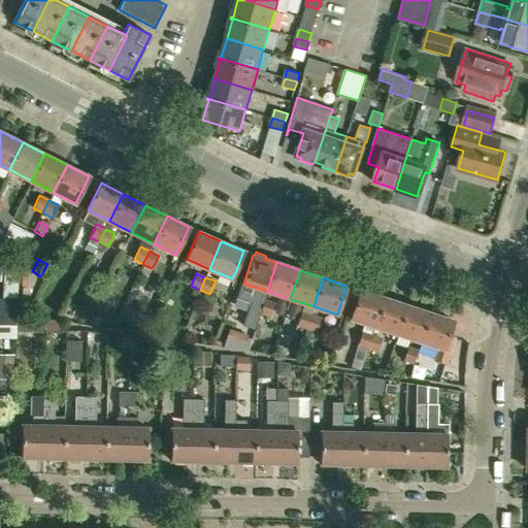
[(29,287),(18,286),(18,308),(28,308),(29,287)]
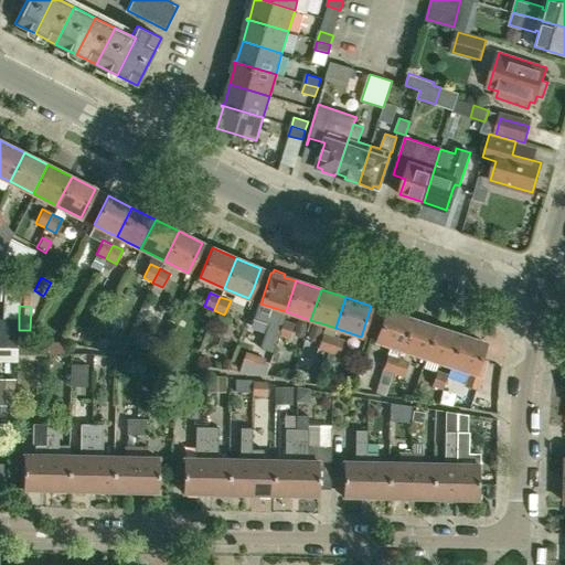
[(400,349),(411,318),(385,310),(375,341),(400,349)]
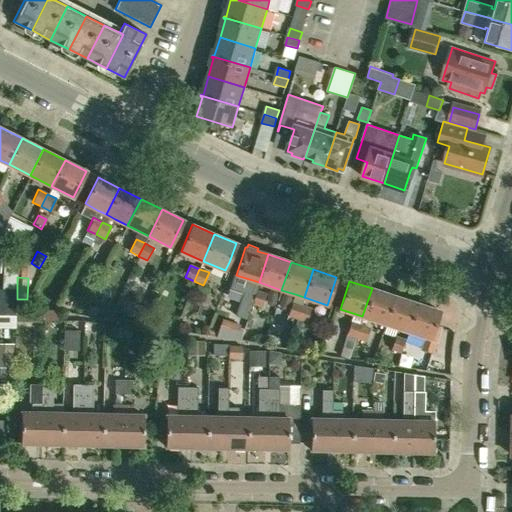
[(15,289),(0,288),(0,313),(15,314),(15,289)]
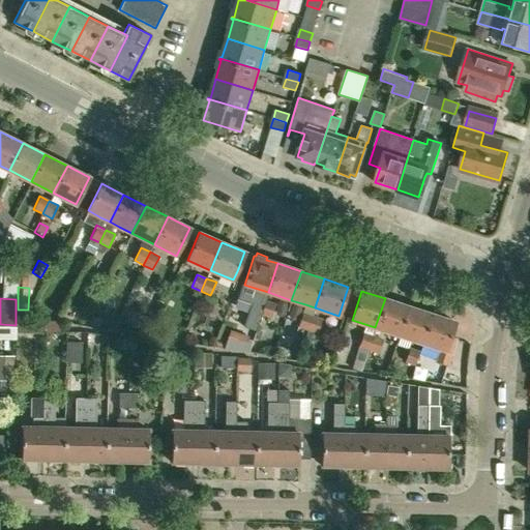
[(399,335),(408,306),(385,298),(375,327),(399,335)]
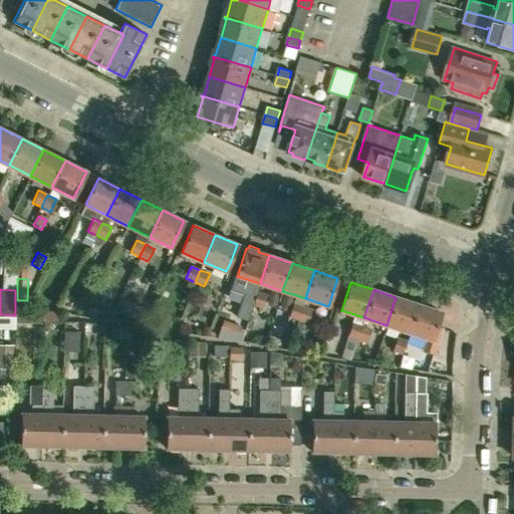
[(257,291),(253,305),(262,308),(267,294),(257,291)]
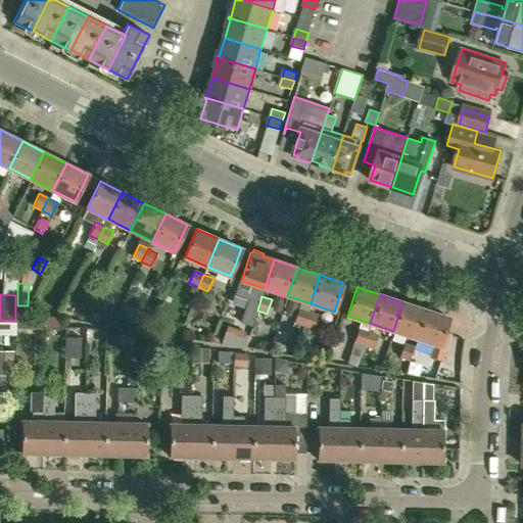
[(417,338),(426,310),(402,302),(393,331),(417,338)]
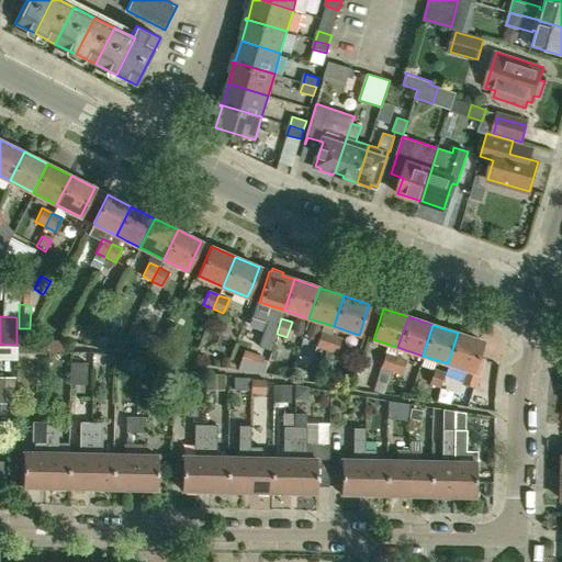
[(136,330),(133,341),(153,349),(157,336),(141,332),(137,329),(136,330)]
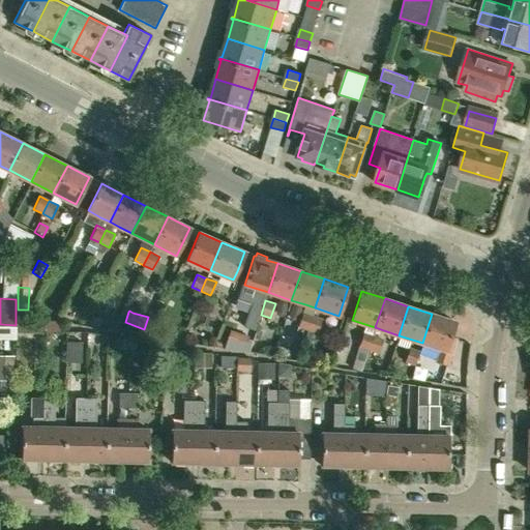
[(304,337),(312,316),(302,313),(295,334),(304,337)]
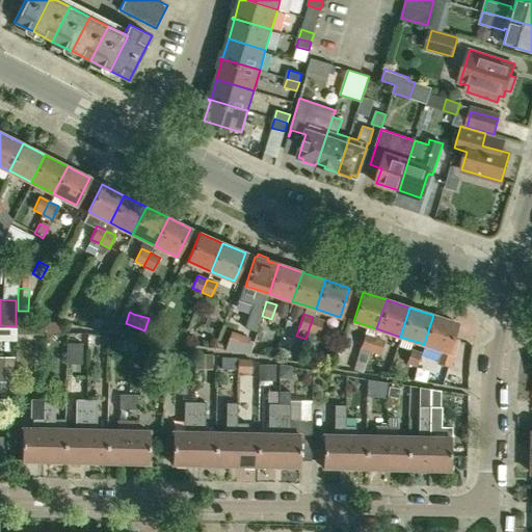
[(439,362),(449,366),(457,340),(452,338),(457,323),(433,315),(424,344),(443,350),(439,362)]
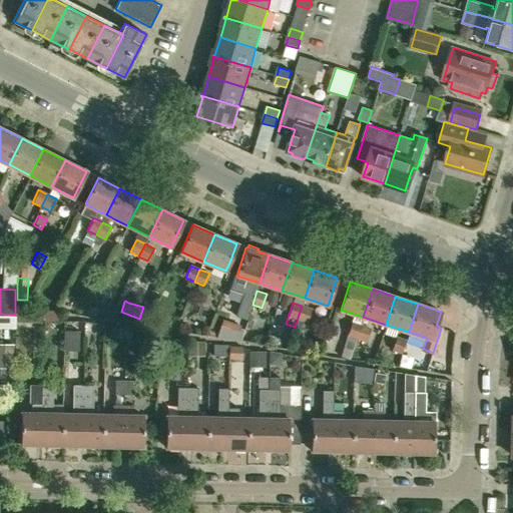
[(96,318),(100,310),(91,305),(87,314),(96,318)]
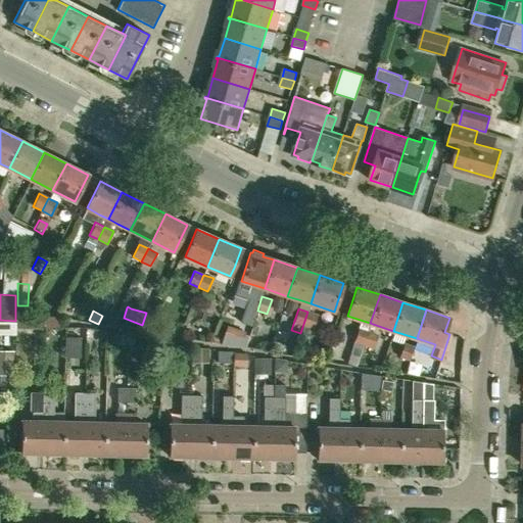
[(307,312),(300,333),(311,336),(318,315),(307,312)]
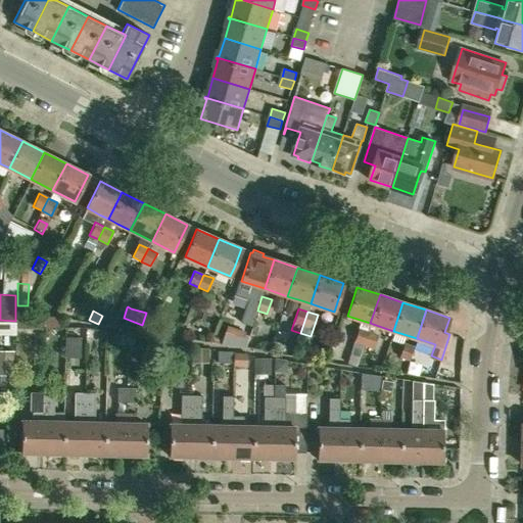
[(29,328),(29,315),(16,314),(15,328),(29,328)]
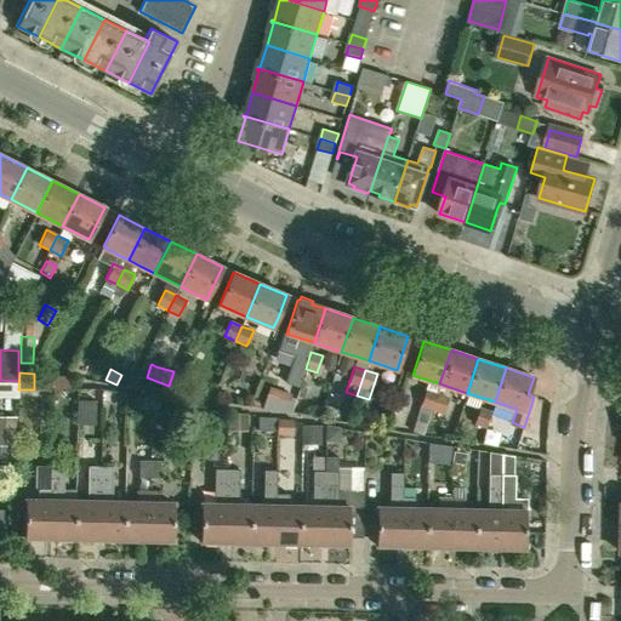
[(69,376),(52,374),(51,387),(68,388),(69,376)]
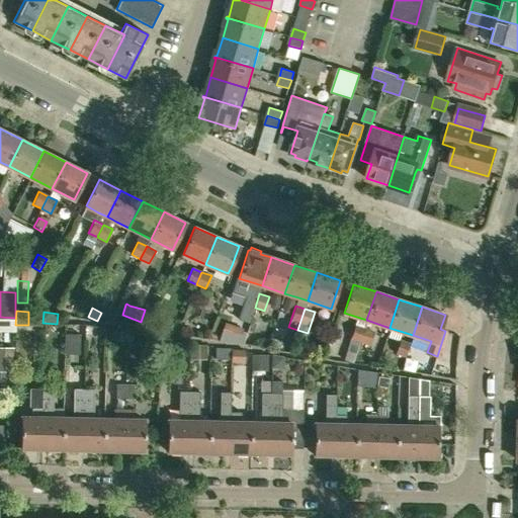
[(353,362),(359,342),(364,328),(354,325),(346,349),(345,359),(353,362)]
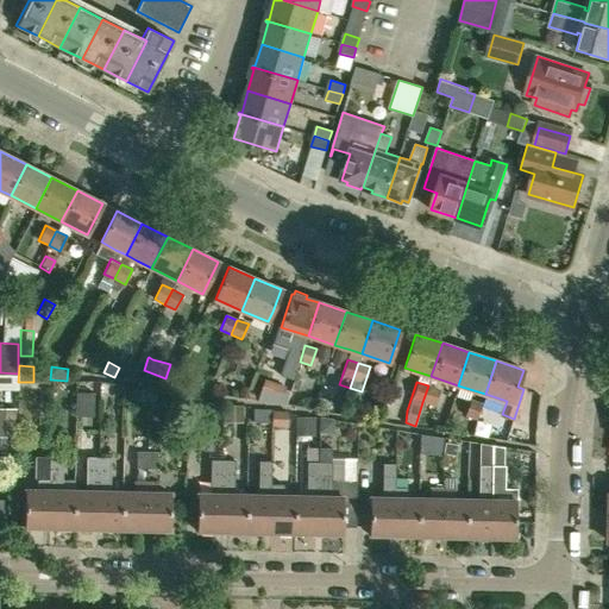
[(428,385),(422,402),(434,406),(439,390),(428,385)]
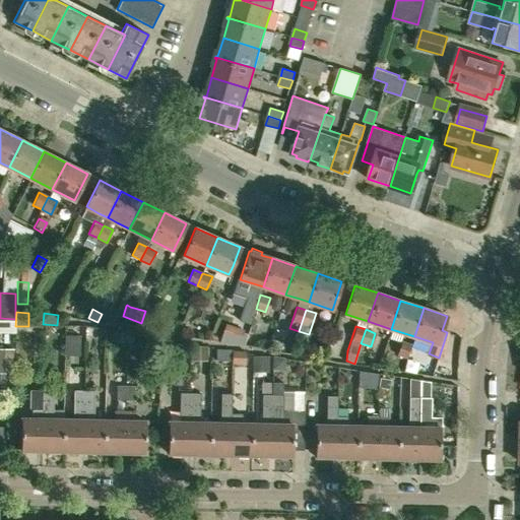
[(398,353),(407,356),(411,344),(402,341),(398,353)]
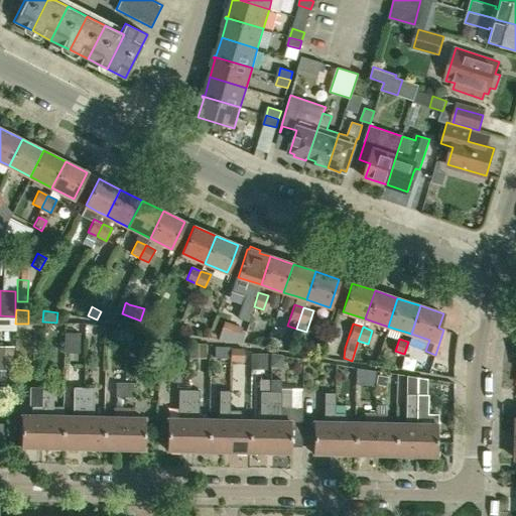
[(206,344),(188,344),(188,359),(196,359),(206,359),(206,344)]
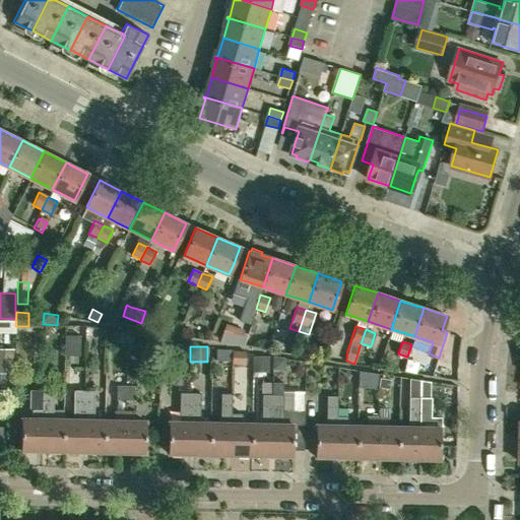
[(12,348),(0,347),(0,373),(12,374),(12,348)]
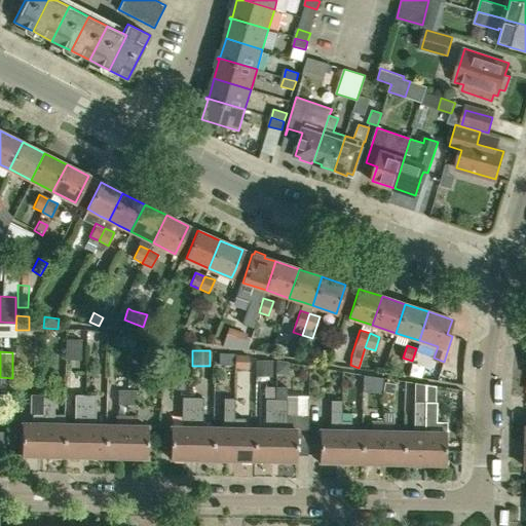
[(234,369),(249,369),(249,366),(249,355),(243,354),(234,354),(234,369)]
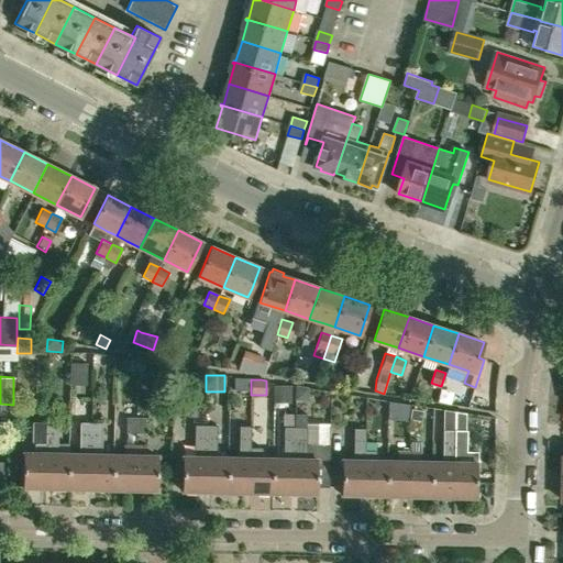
[(251,382),(234,382),(234,394),(250,394),(251,382)]
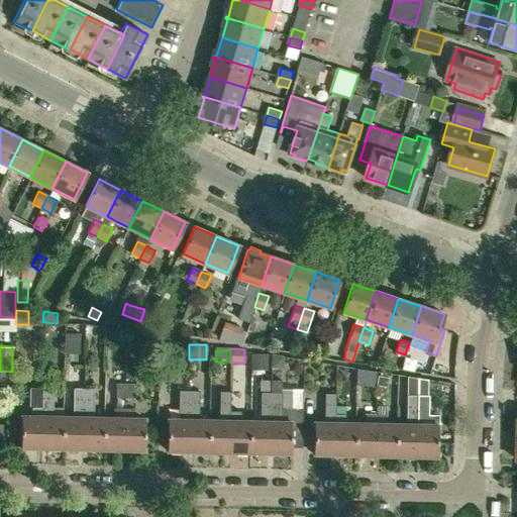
[(250,370),(254,370),(268,370),(268,365),(268,353),(251,353),(250,353),(250,354),(250,367),(250,370)]
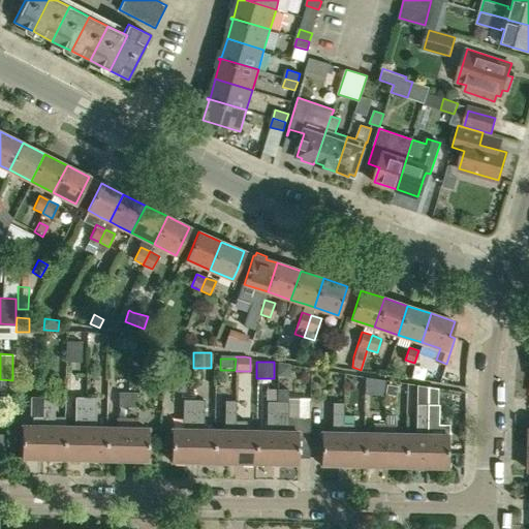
[(285,376),(290,373),(290,365),(277,363),(277,376),(285,376)]
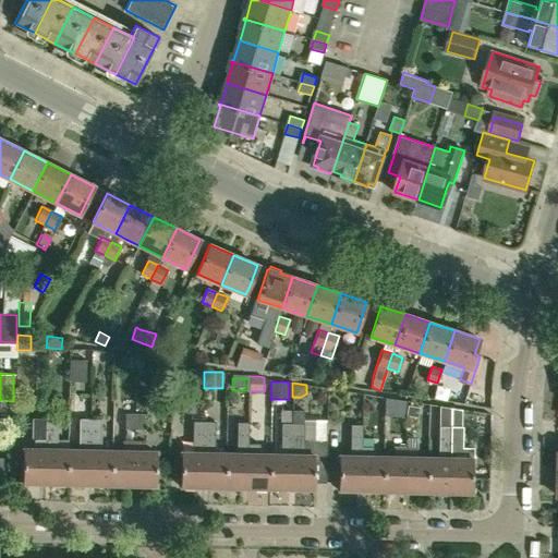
[(0,400),(0,415),(12,416),(13,401),(0,400)]
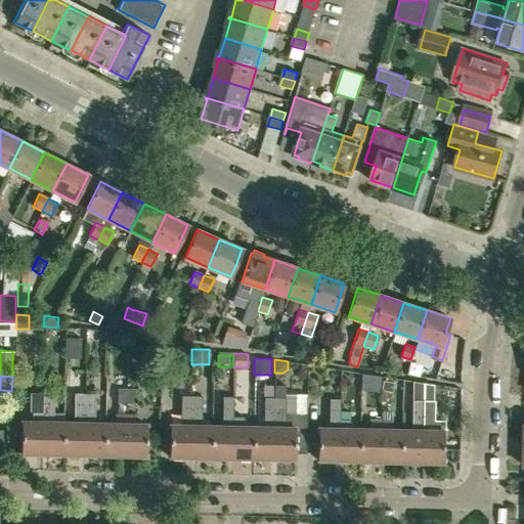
[(393,382),(383,381),(381,390),(387,391),(392,392),(393,382)]
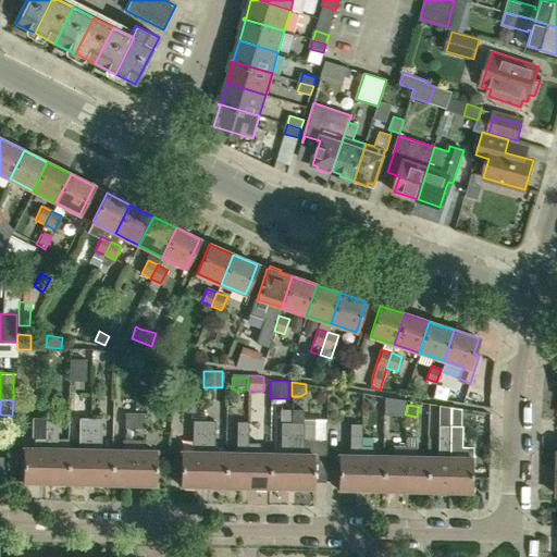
[(313,489),(314,457),(314,456),(320,456),(320,442),(302,441),(304,409),(293,409),(293,422),(292,487),(313,489)]
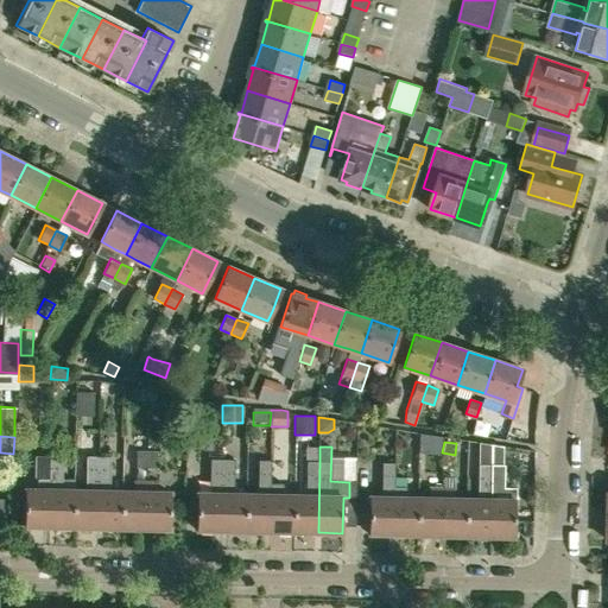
[(74,481),(62,481),(63,455),(50,455),(50,479),(49,526),(73,527),(74,491),(74,481)]
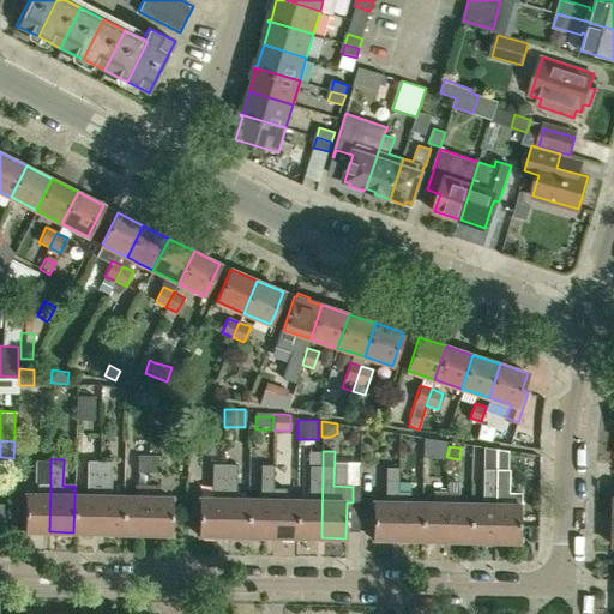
[(149,476),(149,459),(139,459),(139,476),(149,476)]
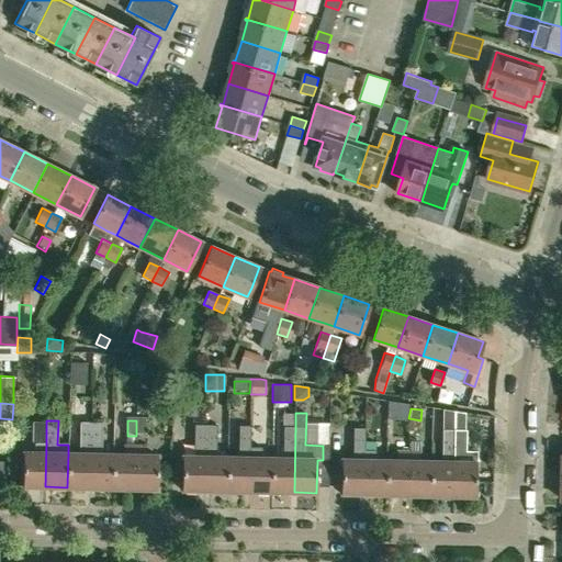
[(136,420),(136,436),(145,436),(145,420),(136,420)]
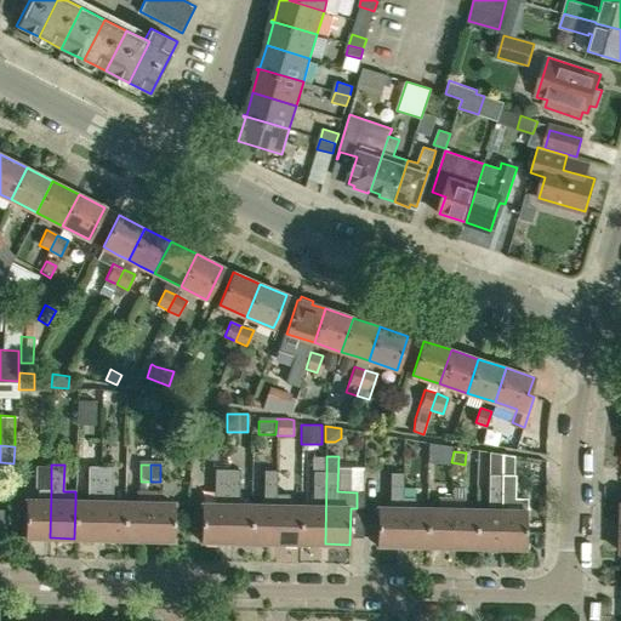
[(100,539),(101,466),(89,466),(87,501),(75,501),(74,539),(100,539)]
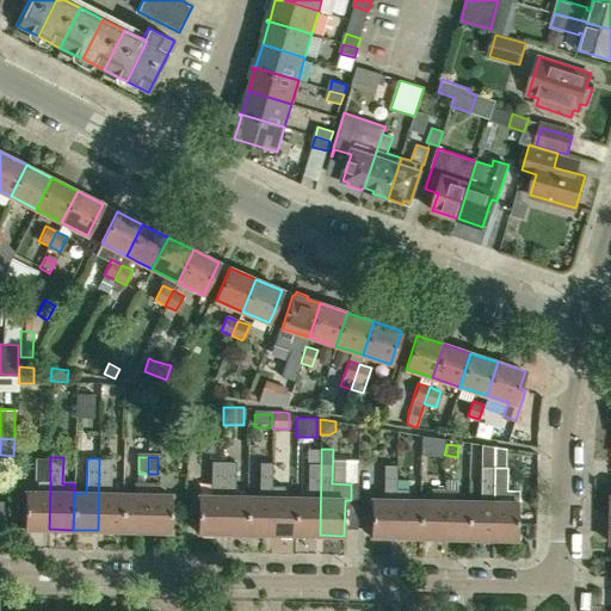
[(122,531),(123,494),(111,494),(111,458),(99,458),(98,530),(122,531)]
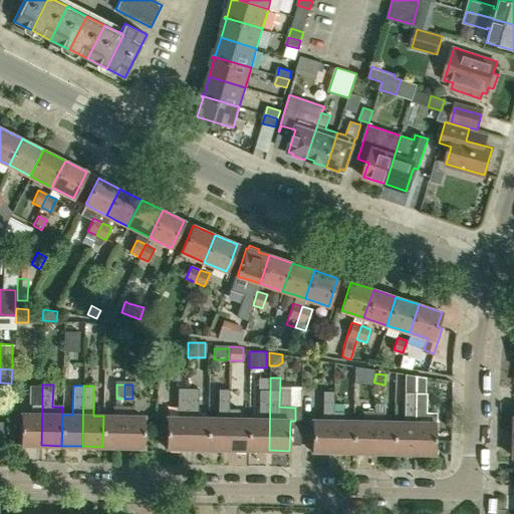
[(187,449),(189,388),(178,388),(177,417),(167,417),(166,448),(187,449)]
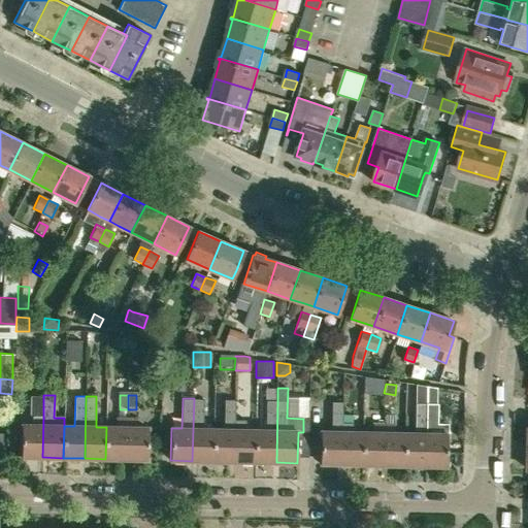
[(212,461),(213,429),(203,429),(204,399),(194,398),(192,461),(212,461)]
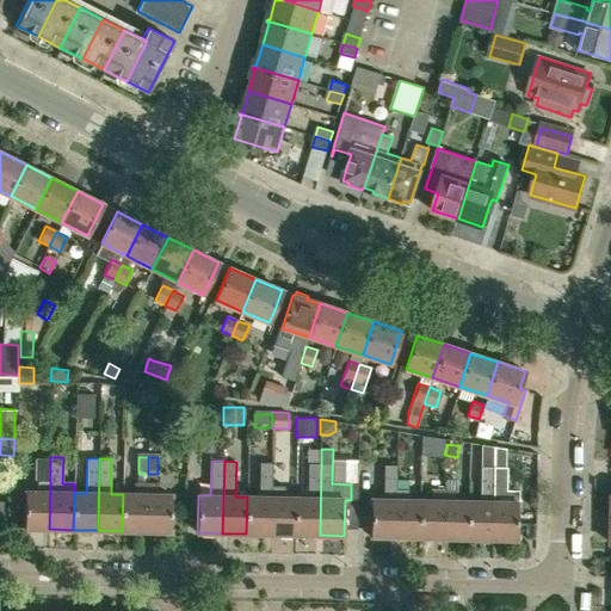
[(271,534),(272,486),(273,462),(260,462),(259,497),(247,497),(246,534),(271,534)]
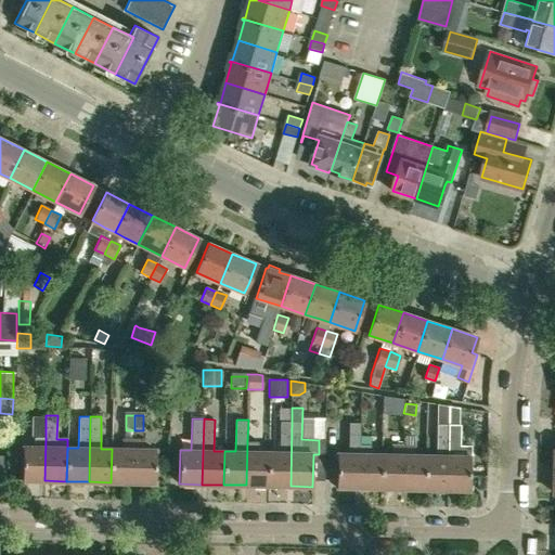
[(291,486),(292,421),(280,421),(280,452),(269,452),(268,486),(291,486)]
